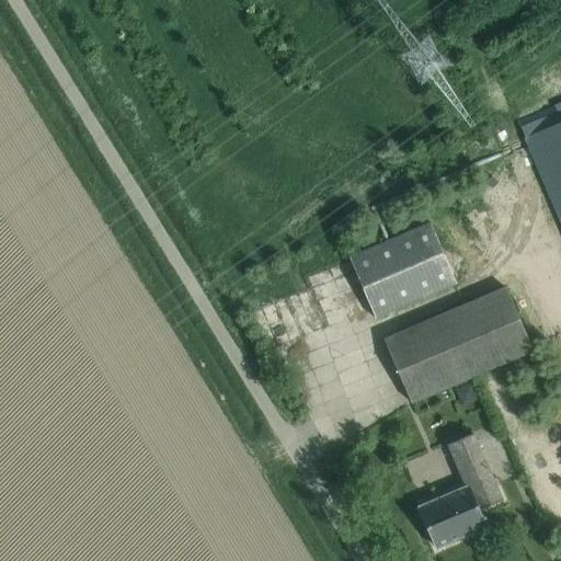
[(560,122),(526,137),(560,219),(560,122)]
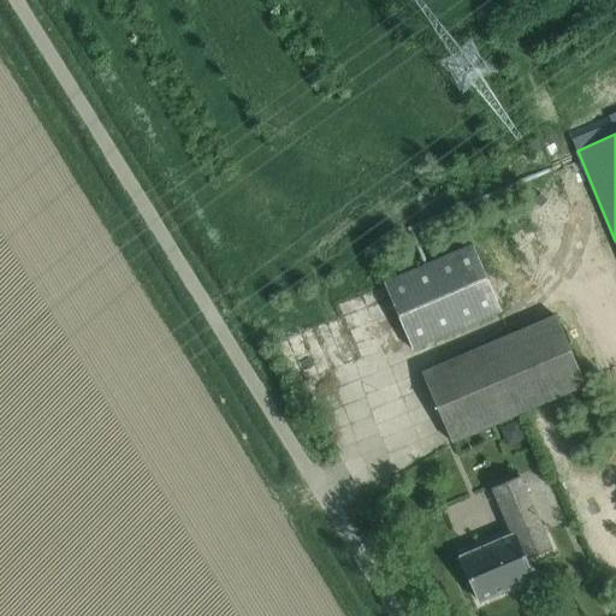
[(412,350),(502,312),(474,244),(383,283),(412,350)]
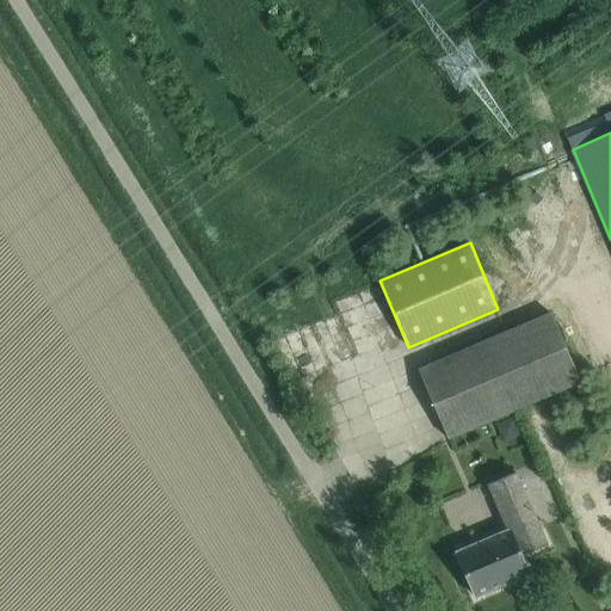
[(306,359),(378,333),(355,270),(303,288),(310,307),(290,315),(306,359)]
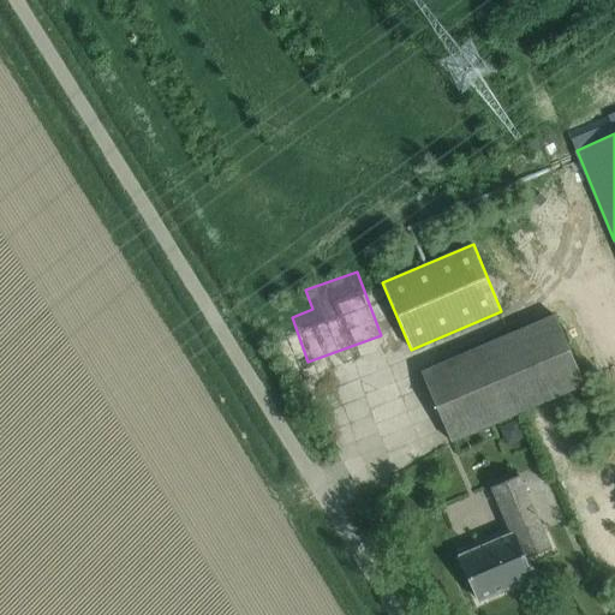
[(451,441),(473,433),(585,383),(555,314),(421,371),(451,441)]
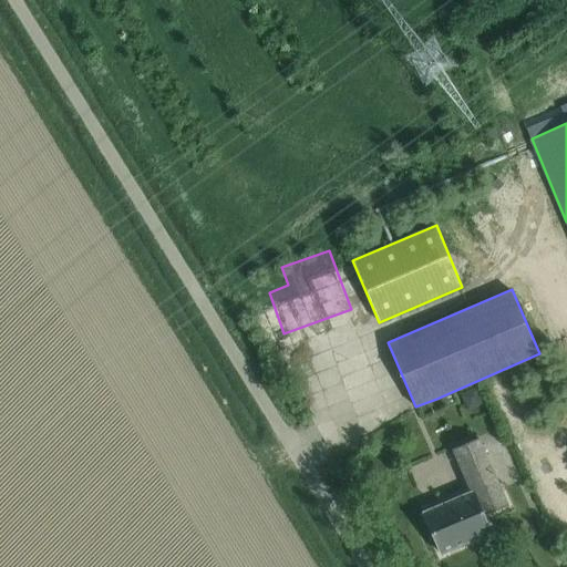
[(563,392),(566,390),(566,367),(556,370),(563,392)]
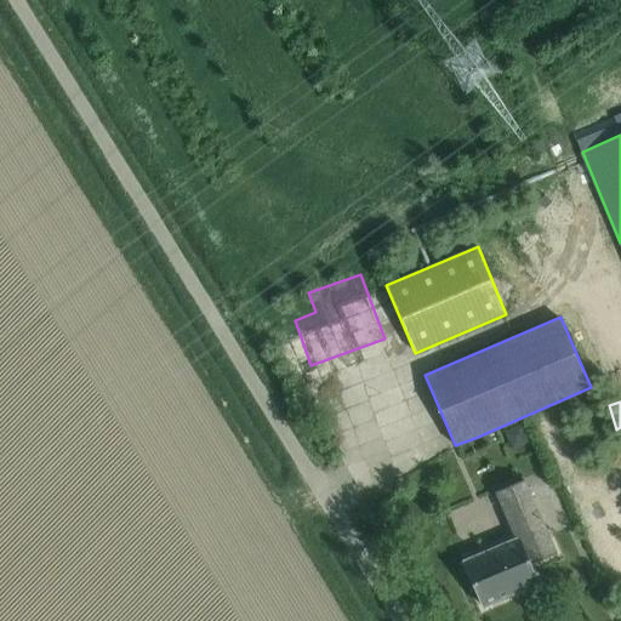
[(519,445),(533,439),(524,421),(497,433),(506,454),(520,446),(519,445)]
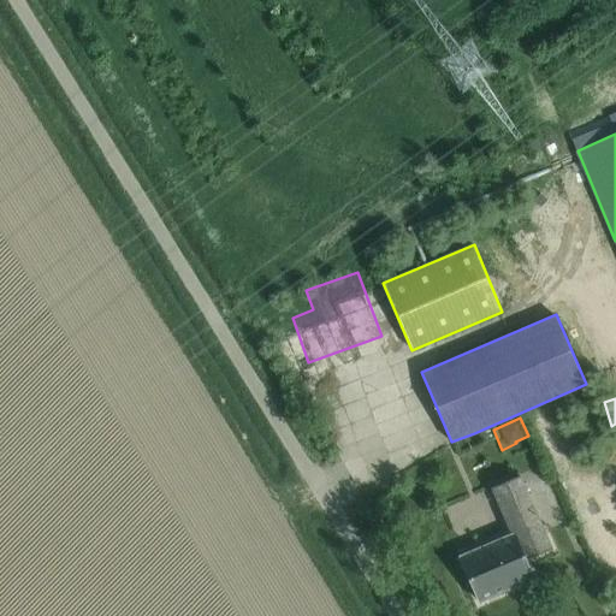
[(479,600),(501,592),(529,580),(522,561),(548,550),(516,475),(491,487),(513,534),(460,556),(479,600)]
